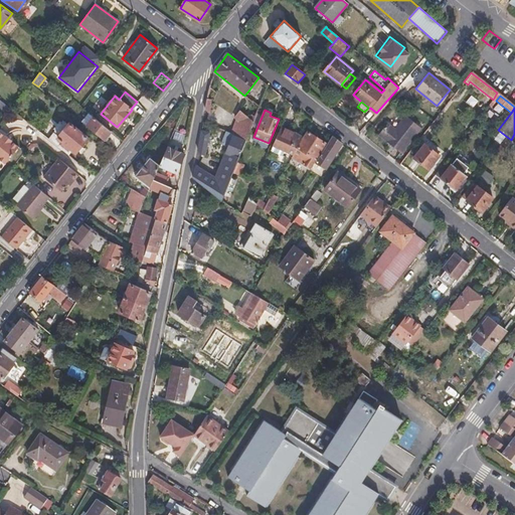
[(238,122),(233,134),(242,138),(241,142),(244,143),(253,121),(240,111),(234,118),(238,122)]
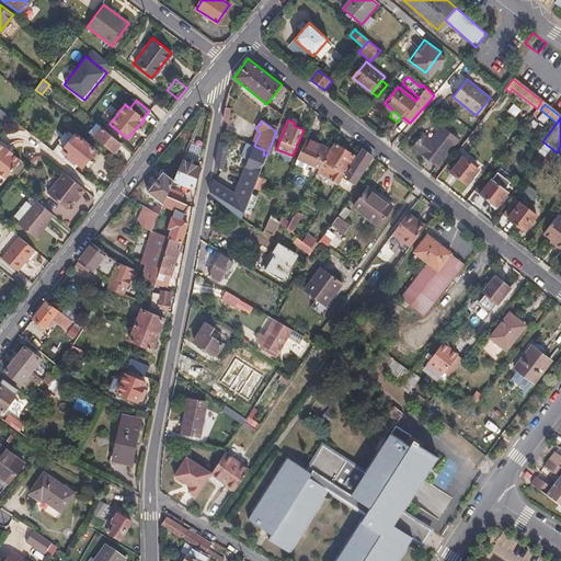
[(425,137),(415,149),(436,165),(457,139),(441,126),(430,140),(425,137)]
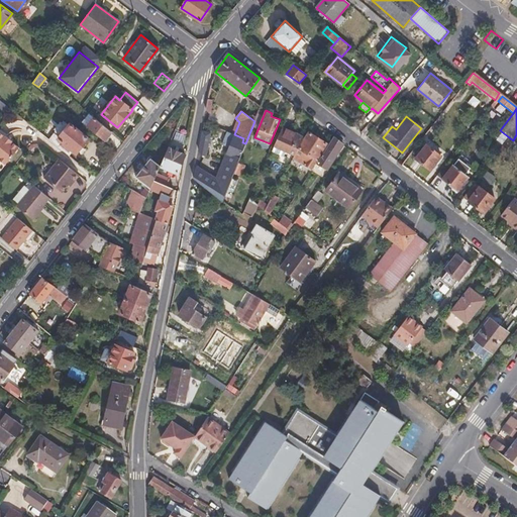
[(103,140),(111,131),(93,117),(86,126),(103,140)]
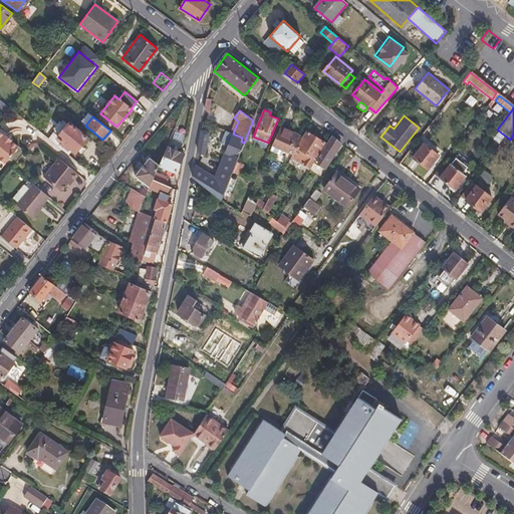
[(57,137),(68,122),(63,118),(52,133),(57,137)]
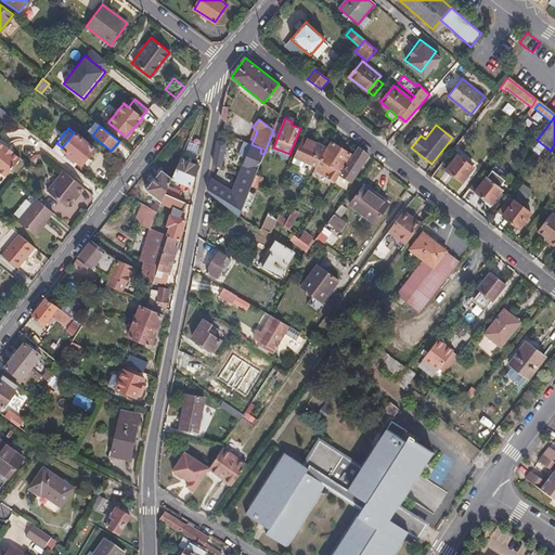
[(51,150),(69,164),(74,158),(81,164),(93,149),(74,132),(62,147),(56,143),(51,150)]
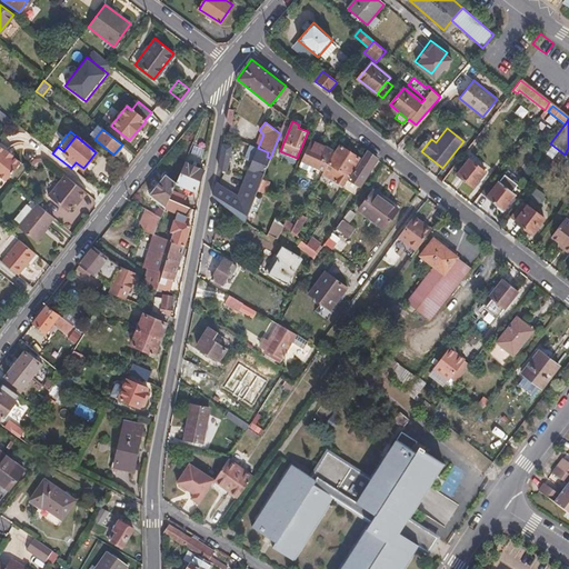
[(419,149),(421,151),(431,139),(428,137),(419,149)]
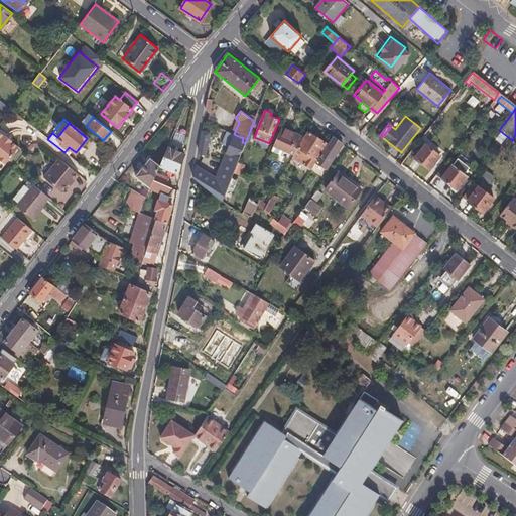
[(302,136),(282,127),(271,150),(283,156),(285,151),(293,155),(302,136)]
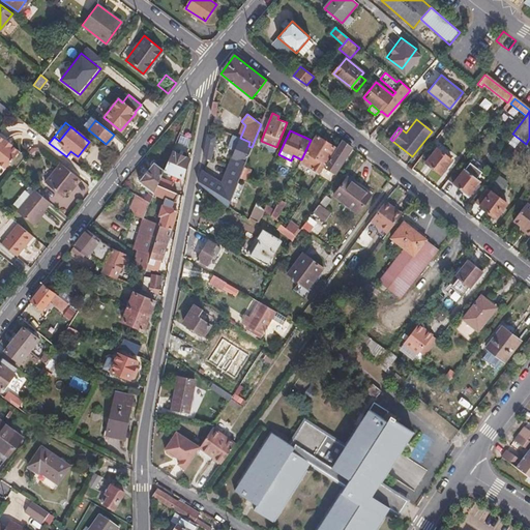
[(0,133),(0,160),(6,167),(21,150),(15,145),(15,144),(7,138),(7,139),(0,133)]
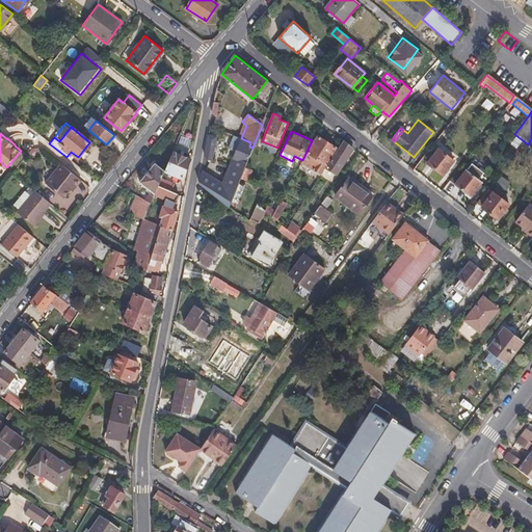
[(241,138),(234,135),(228,149),(236,152),(222,184),(202,171),(200,184),(207,189),(229,208),(233,198),(241,179),(253,148),(249,147),(250,142),(241,138)]
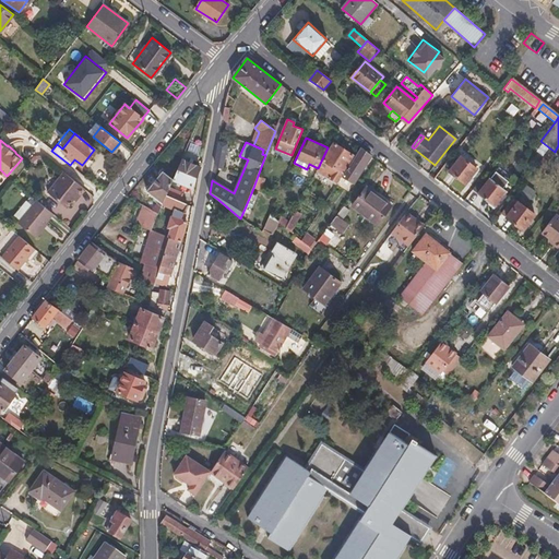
[(227,143),(219,142),(215,164),(218,166),(223,168),(227,143)]
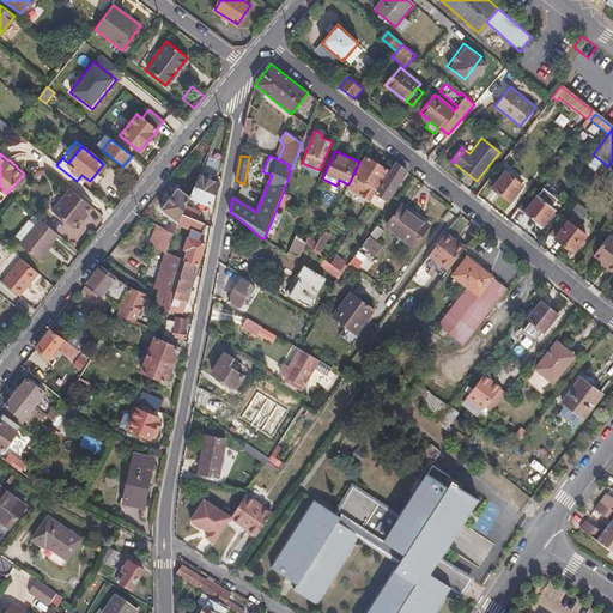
[(366,157),(349,184),(343,195),(365,208),(369,202),(371,198),(370,198),(387,169),(366,157)]
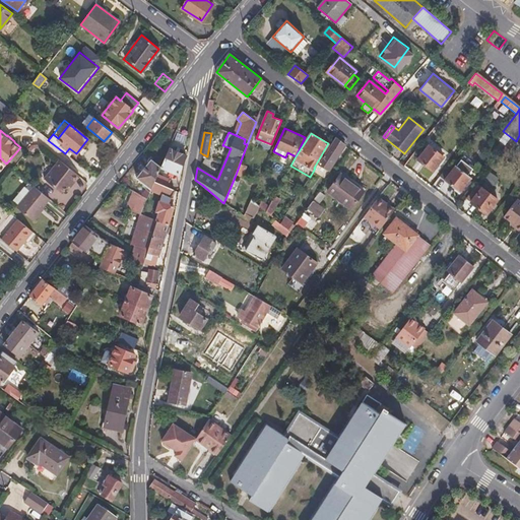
[(345,145),(334,137),(318,164),(329,171),(345,145)]
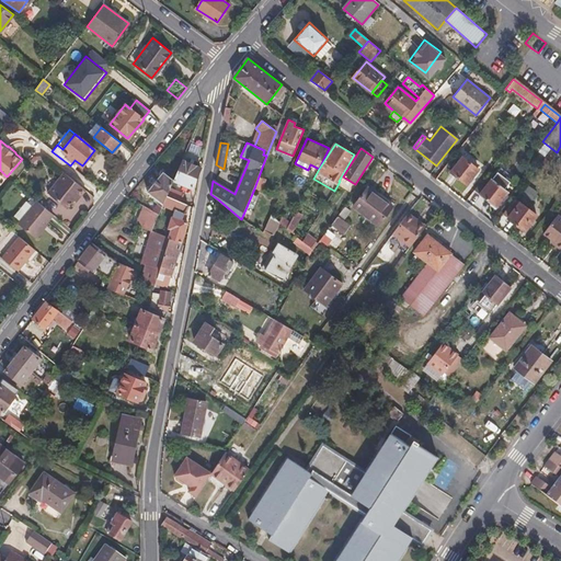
[(552,149),(545,158),(550,162),(557,152),(552,149)]
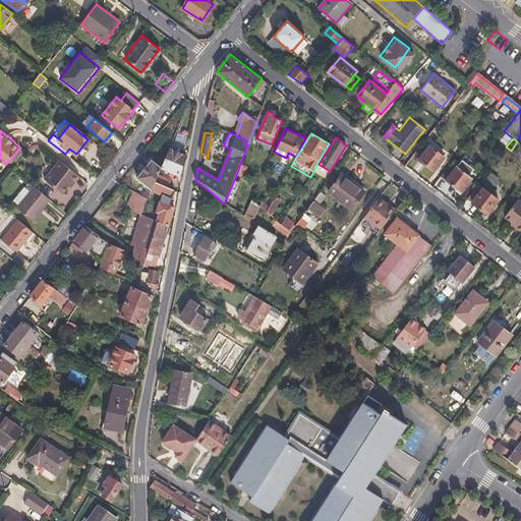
[(444,157),(429,146),(419,160),(432,171),(444,157)]
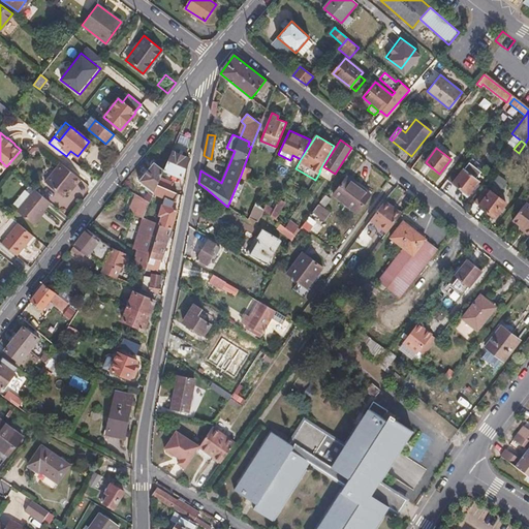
[(189,158),(173,151),(164,168),(182,177),(189,158)]
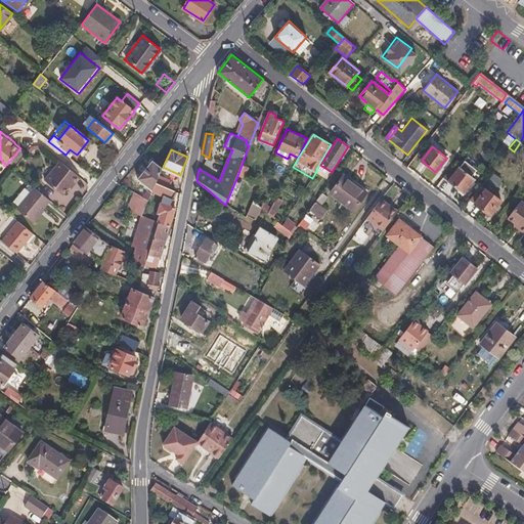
[(159,176),(163,167),(153,160),(138,179),(145,185),(153,190),(156,182),(159,176)]
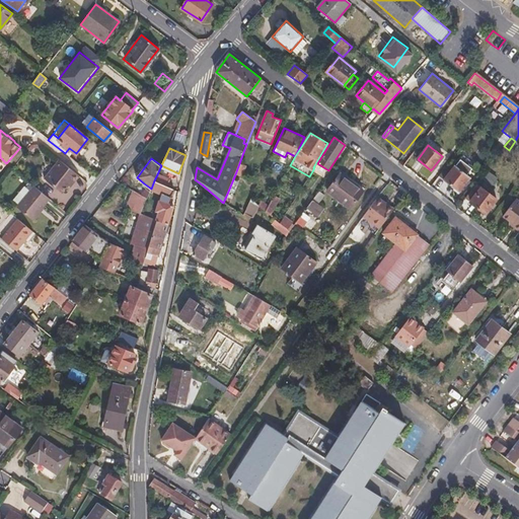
[(460,159),(455,165),(467,175),(473,169),(460,159)]
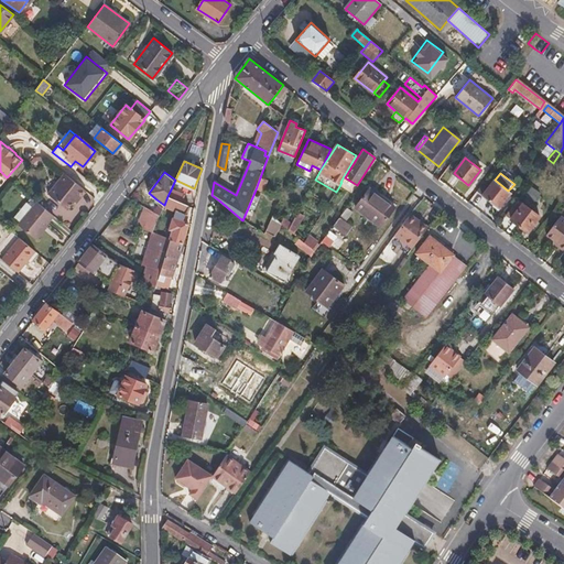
[(80,198),(86,192),(66,174),(50,194),(68,209),(75,202),(78,197),(80,198)]
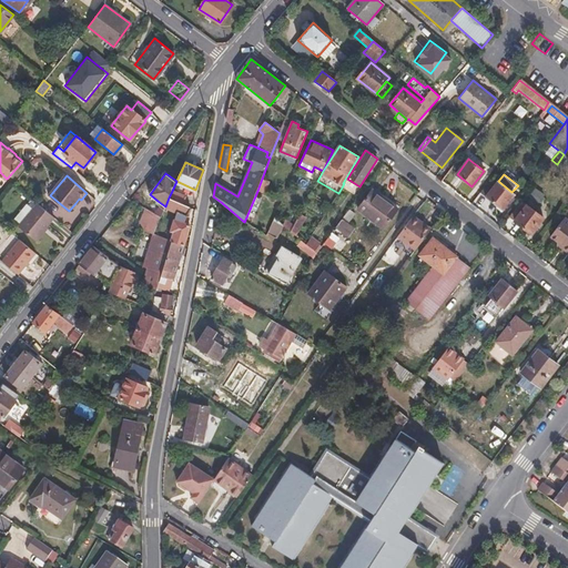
[(485,196),(501,210),(514,194),(511,192),(498,181),(485,196)]
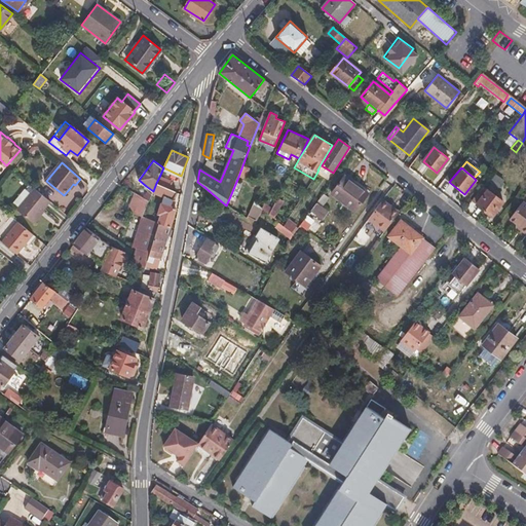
[(316,174),(313,179),(312,180),(316,183),(321,176),(316,174)]
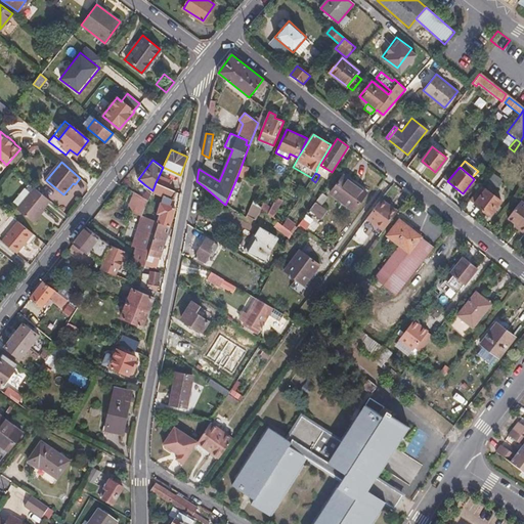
[(344,175),(331,192),(354,210),(367,192),(344,175)]
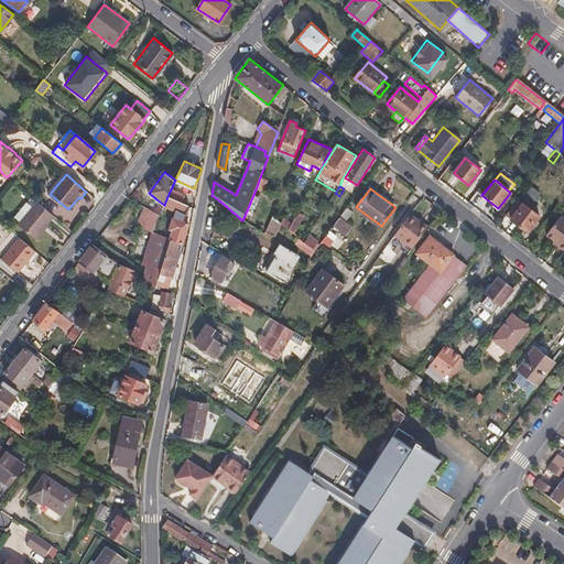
[(181,194),(171,190),(167,196),(179,202),(181,194)]
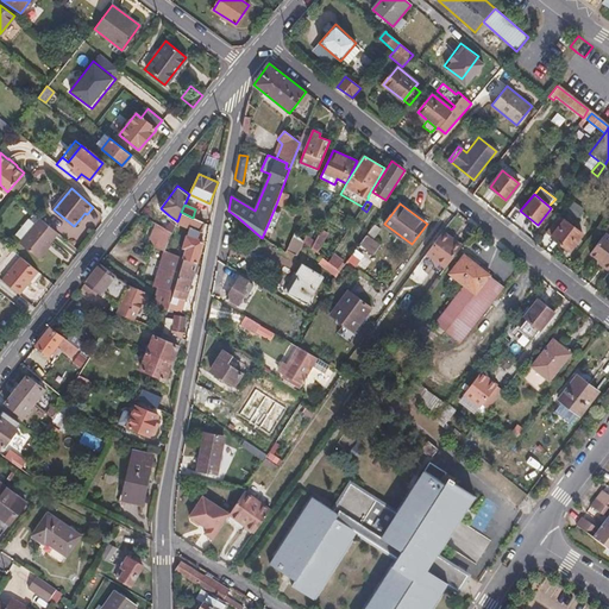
[(193,218),(181,212),(177,221),(201,232),(205,223),(193,218)]
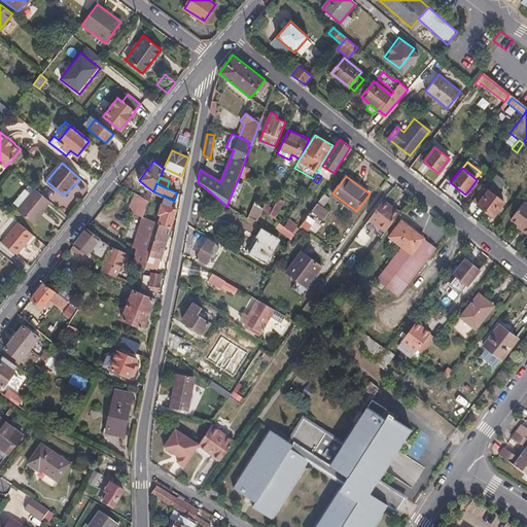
[(153,191),(146,186),(145,188),(148,191),(143,198),(149,201),(153,191)]
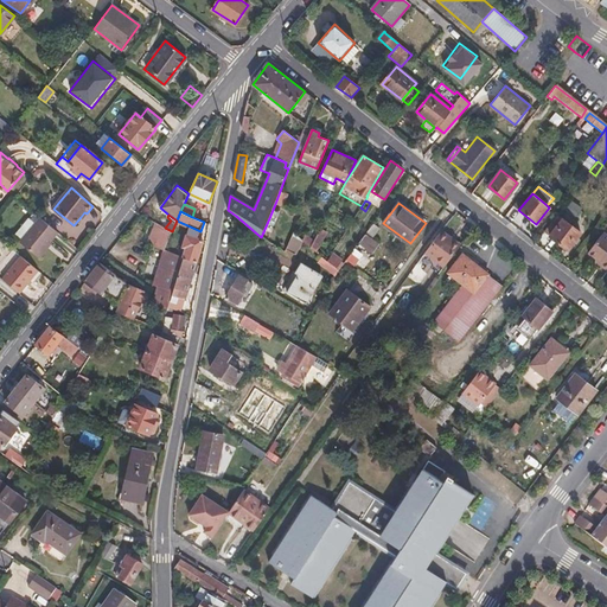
[(49,242),(57,232),(39,218),(20,242),(39,257),(48,247),(46,246),(49,242)]
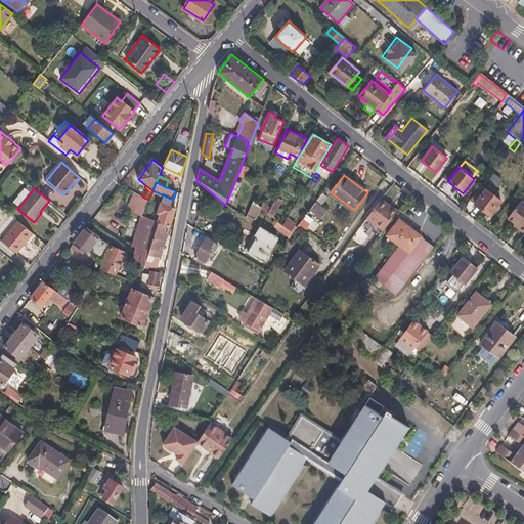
[(500,201),(485,189),(474,204),(489,216),(500,201)]
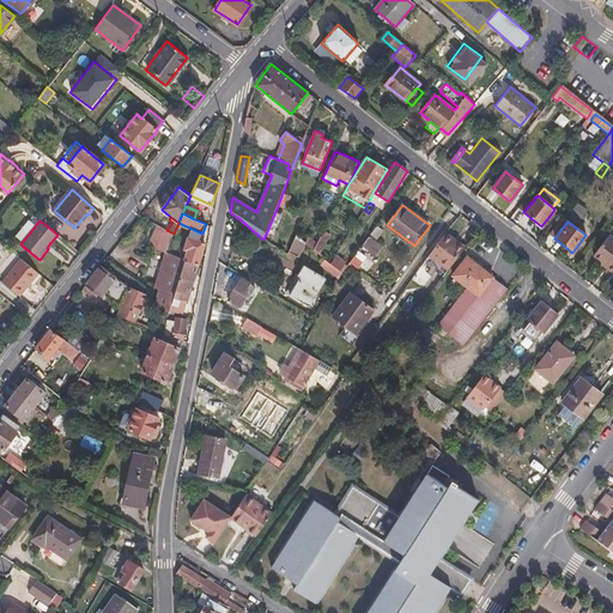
[(174,234),(167,230),(158,225),(150,246),(167,252),(174,234)]
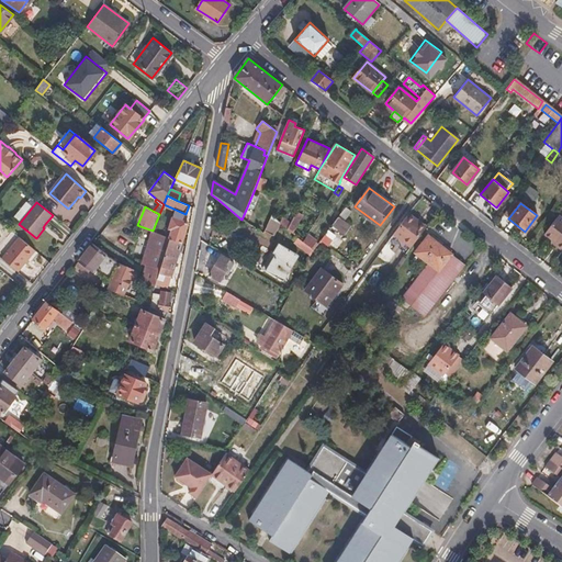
[(351,211),(346,206),(333,225),(340,231),(346,222),(345,221),(351,211)]
